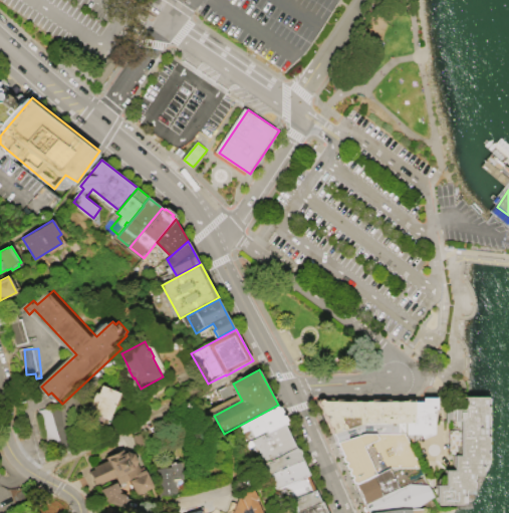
[(103,386),(121,394),(109,420),(102,417),(103,415),(90,409),(96,393),(99,394),(103,386)]
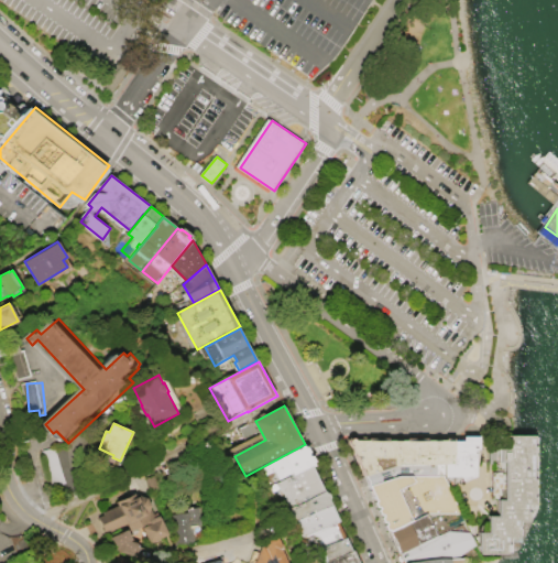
[(507,435),(536,435),(536,443),(534,443),(534,446),(536,446),(536,476),(534,476),(534,479),(536,479),(536,505),(529,505),(529,508),(527,508),(527,511),(529,511),(529,521),(520,521),(521,532),(524,531),(524,542),(514,542),(515,552),(510,552),(510,554),(482,554),(482,551),(480,551),(480,532),(490,532),(490,516),(500,516),(500,499),(506,499),(506,463),(501,463),(501,448),(507,448),(507,435)]
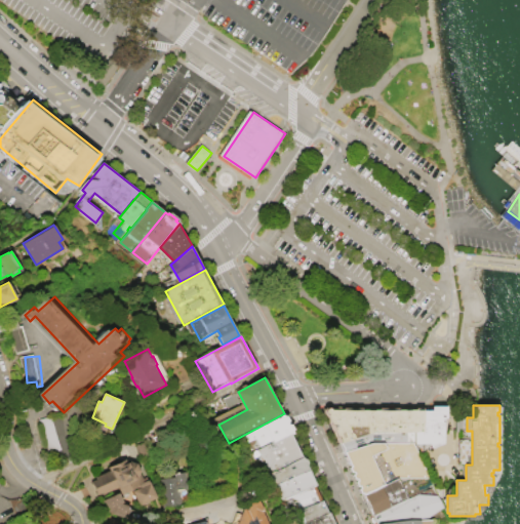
[(416,444),(416,433),(425,433),(425,410),(433,410),(433,406),(447,406),(447,418),(445,418),(445,443),(433,448),(431,444),(416,444)]
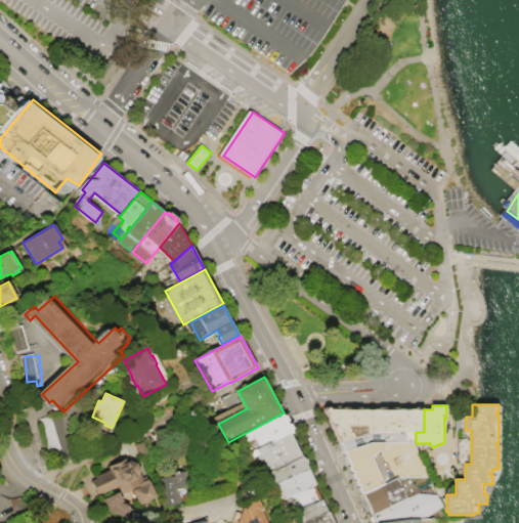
[(341,442),(339,443),(336,436),(338,435),(336,430),(334,430),(331,423),(332,423),(328,413),(327,412),(326,411),(326,410),(326,409),(327,407),(328,407),(329,407),(331,407),(332,409),(424,409),(424,432),(416,432),(374,432),(341,442)]
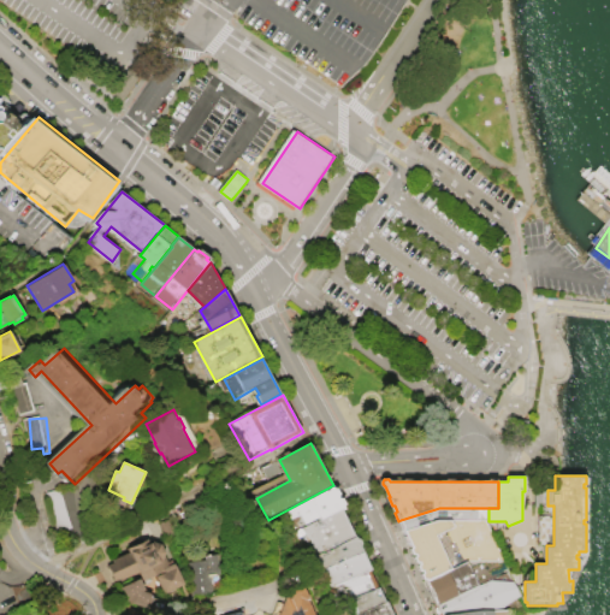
[(290,512),(335,488),(335,489),(337,488),(341,494),(338,495),(339,498),(342,497),(345,504),(344,506),(344,507),(324,519),(323,516),(308,524),(303,514),(295,520),(290,512)]
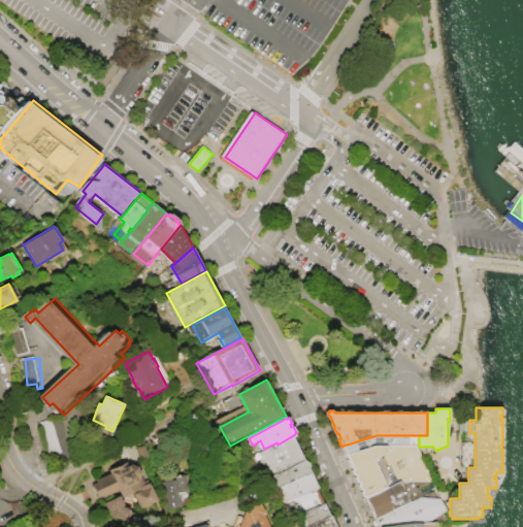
[(41,422),(54,419),(64,452),(52,456),(41,422)]
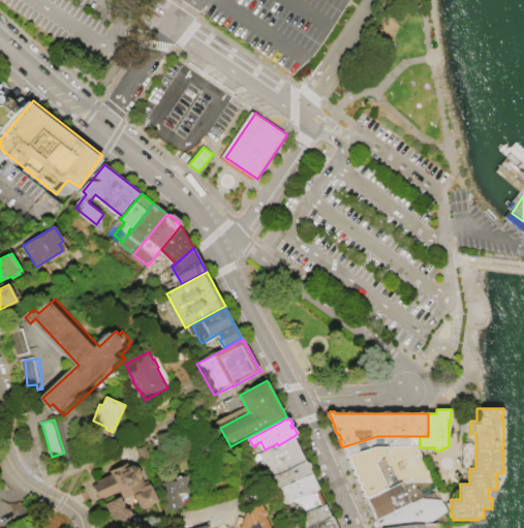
[(420,447),(377,446),(348,456),(344,446),(377,436),(420,436),(420,447)]
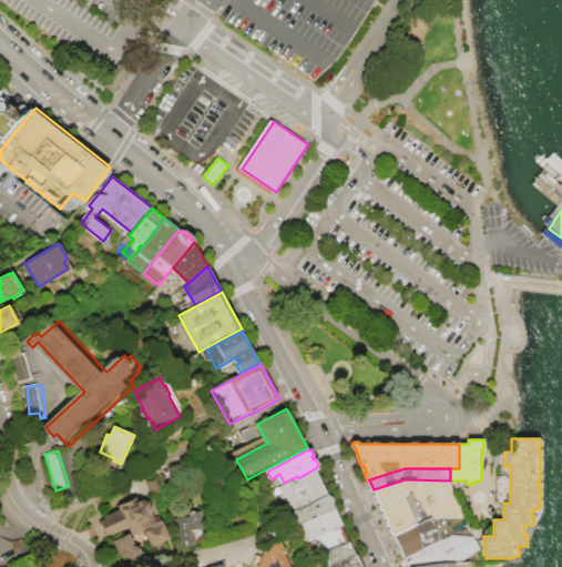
[(317,469),(329,494),(296,510),(283,486),(317,469)]
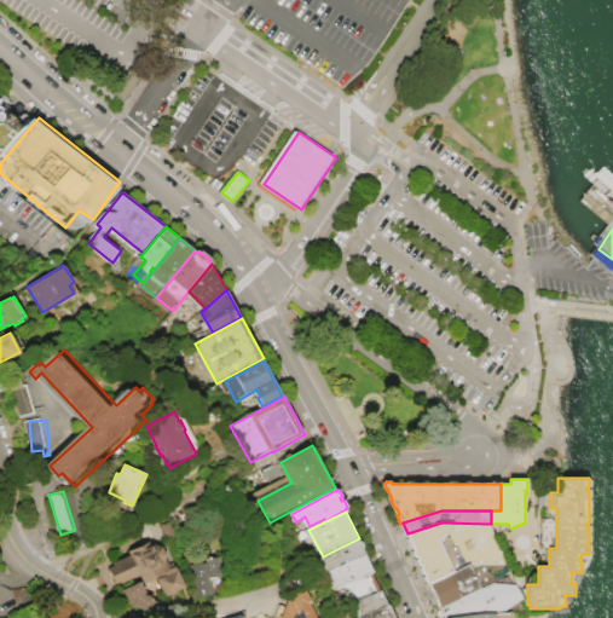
[(472,564),(431,582),(427,582),(424,577),(427,575),(426,573),(423,573),(421,569),(422,566),(422,565),(420,565),(417,559),(418,558),(418,556),(416,556),(414,552),(415,549),(408,533),(441,523),(491,524),(510,564),(472,564)]
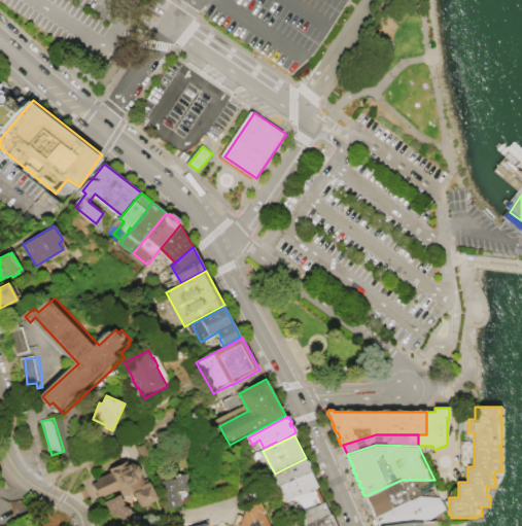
[(277,487),(272,476),(306,458),(307,460),(309,460),(311,464),(310,466),(312,471),(277,487)]
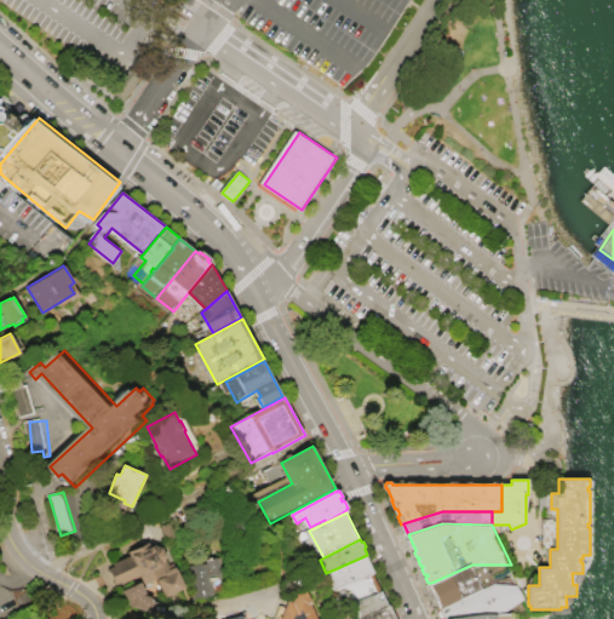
[(145,584),(142,575),(125,584),(124,582),(118,584),(110,569),(116,566),(115,563),(133,555),(131,551),(150,543),(151,546),(156,544),(165,548),(172,565),(177,563),(188,588),(168,597),(159,578),(145,584)]
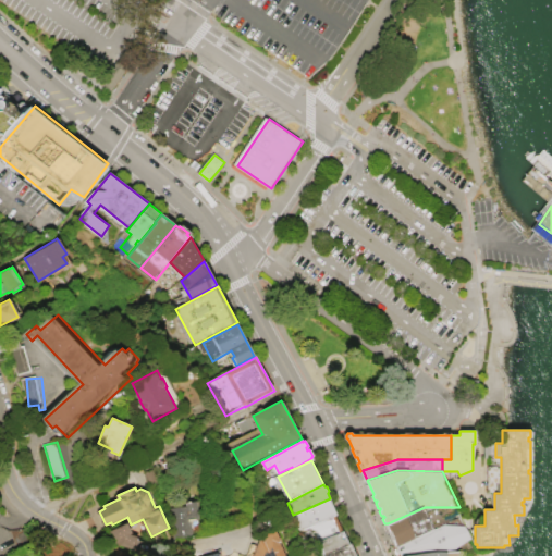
[(304,530),(296,515),(330,498),(336,515),(304,530)]
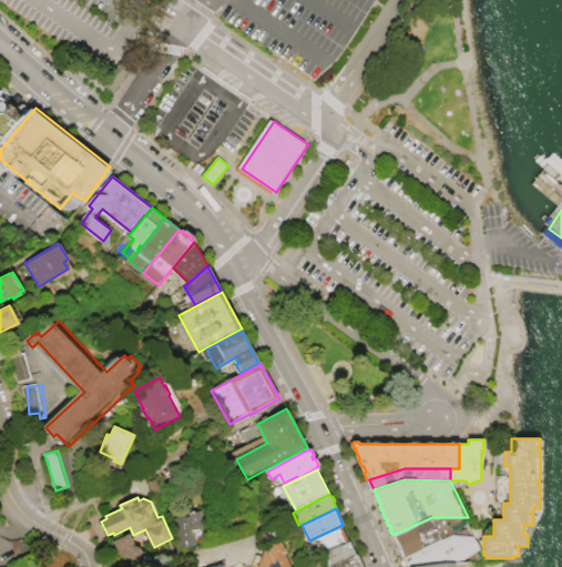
[(200,546),(182,548),(177,518),(193,516),(193,512),(204,510),(206,528),(202,528),(202,530),(198,532),(200,546)]
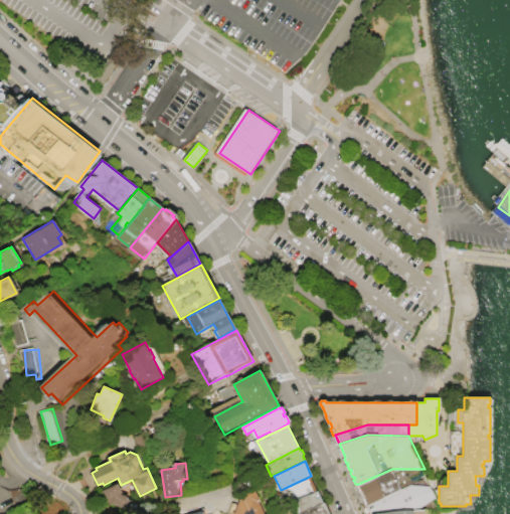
[(392,469),(401,490),(368,506),(358,484),(392,469)]
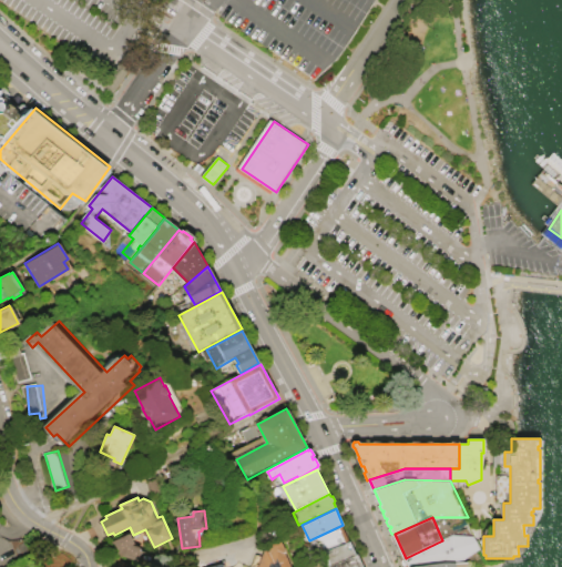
[(350,539),(320,553),(314,539),(344,526),(350,539)]
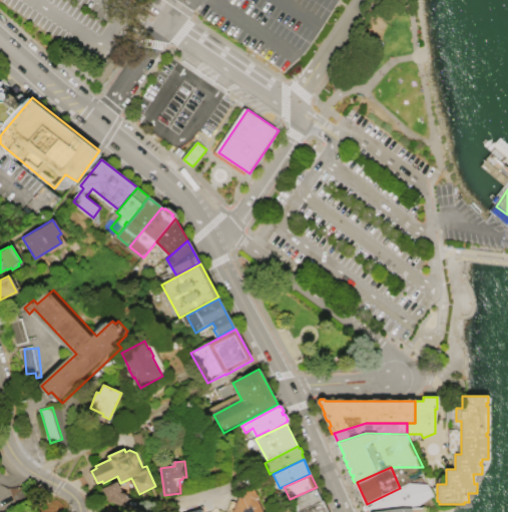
[(407,508),(380,511),(370,511),(367,504),(400,488),(425,476),(435,496),(421,506),(407,508)]
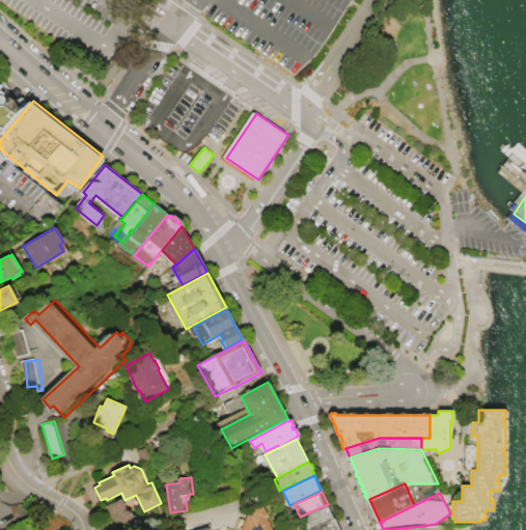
[(112,514),(109,517),(104,507),(122,498),(127,507),(123,509),(131,510),(131,512),(132,513),(130,524),(111,520),(112,514)]
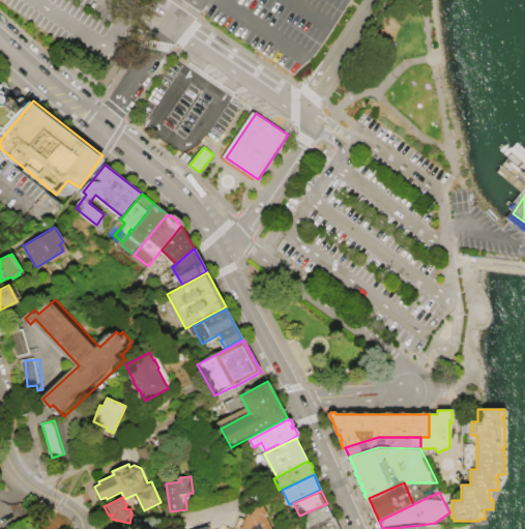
[(261,504),(265,512),(263,513),(270,528),(240,528),(246,513),(250,515),(251,513),(249,509),(261,504)]
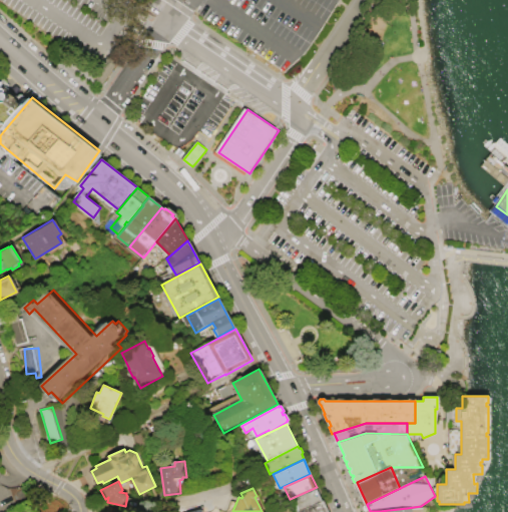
[(317,489),(322,500),(301,509),(296,498),(317,489)]
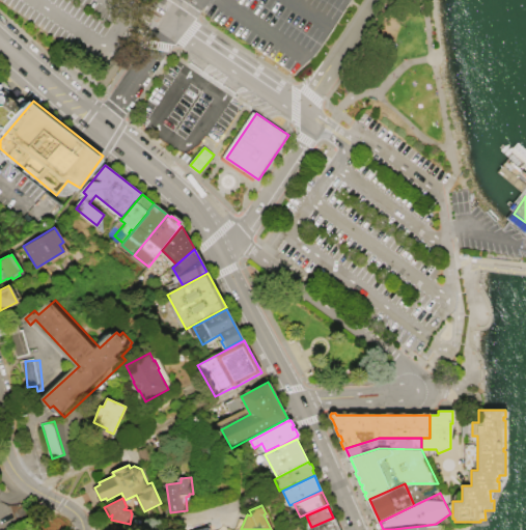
[(308,529),(335,518),(340,529),(308,529)]
